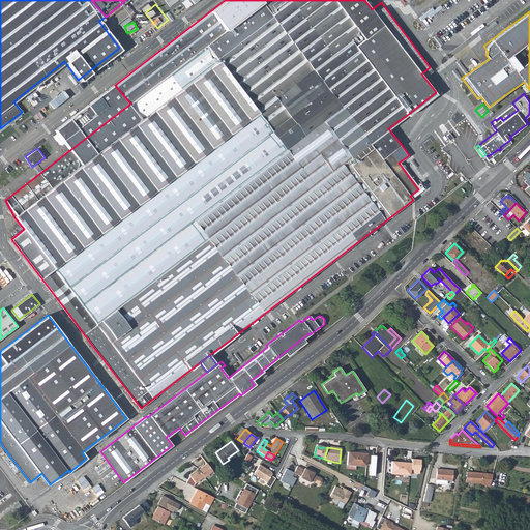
[(366,454),(348,452),(347,468),(355,469),(356,466),(365,466),(366,454)]
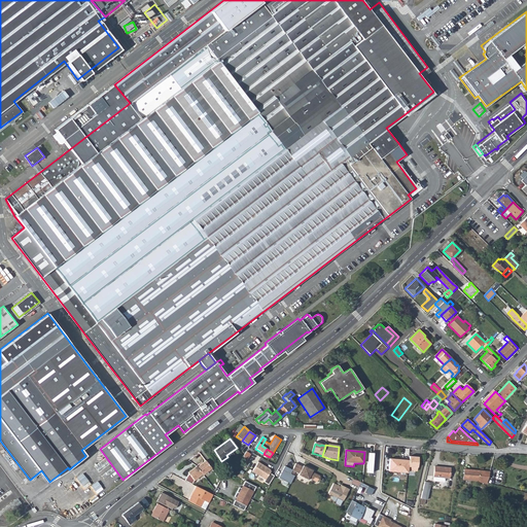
[(408,461),(408,470),(417,471),(418,457),(409,456),(409,461),(408,461)]
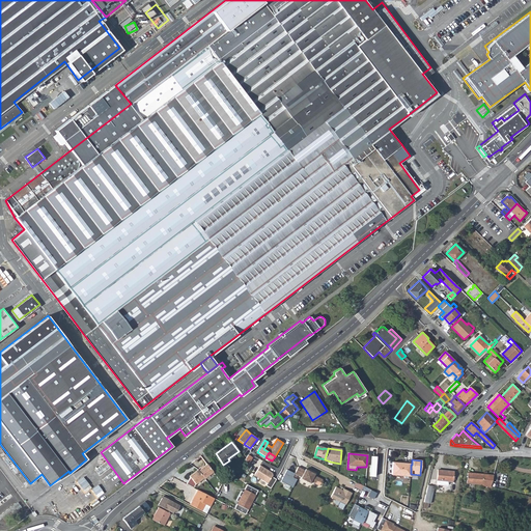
[(411,464),(393,463),(392,474),(410,476),(411,474),(411,465),(411,464)]
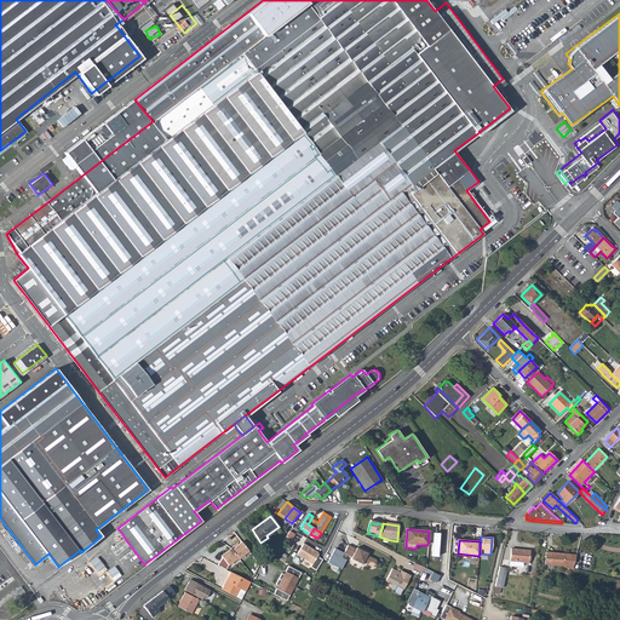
[(247,552),(240,543),(234,546),(219,557),(220,558),(216,566),(224,570),(225,566),(236,558),(237,560),(247,552)]
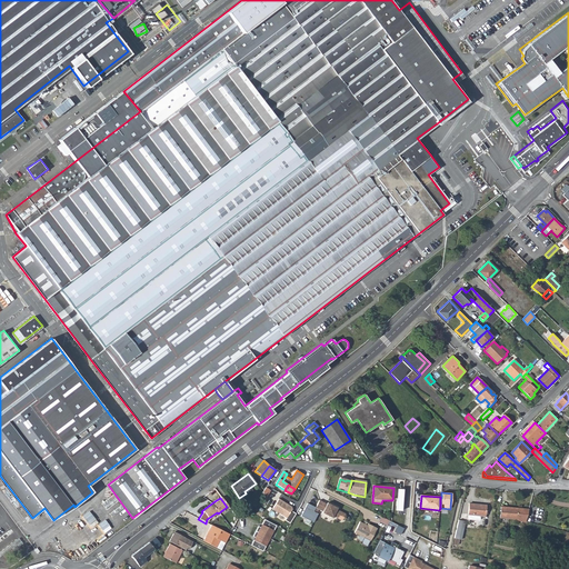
[(290,508),(278,500),(271,510),(285,519),(283,521),(289,525),(289,523),(295,515),(290,512),(291,511),(290,508)]
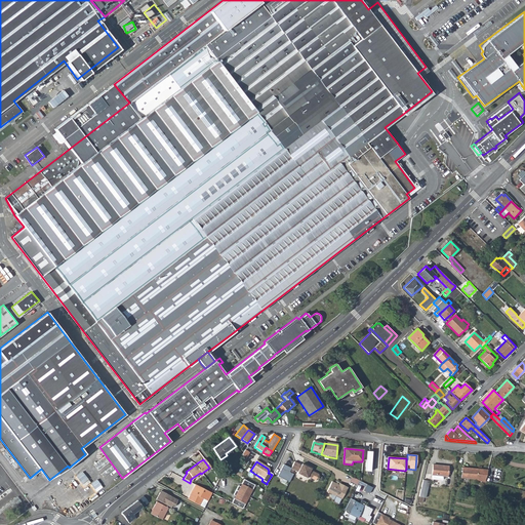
[(295,461),(292,469),(295,470),(299,472),(298,473),(308,477),(309,476),(315,479),(318,478),(318,476),(318,474),(312,471),(313,469),(304,463),(303,465),(295,461)]
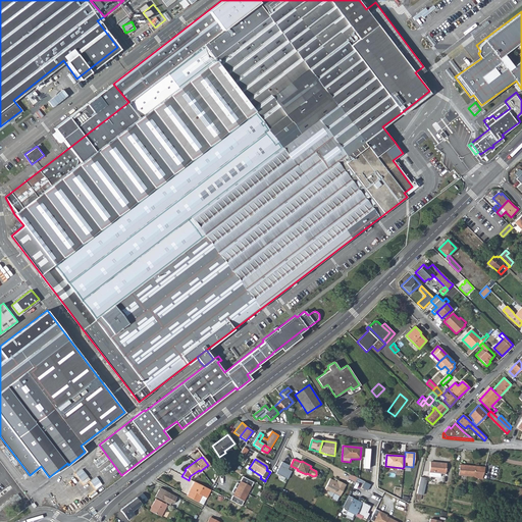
[(289,470),(291,466),(282,462),(277,473),(289,479),(293,471),(289,470)]
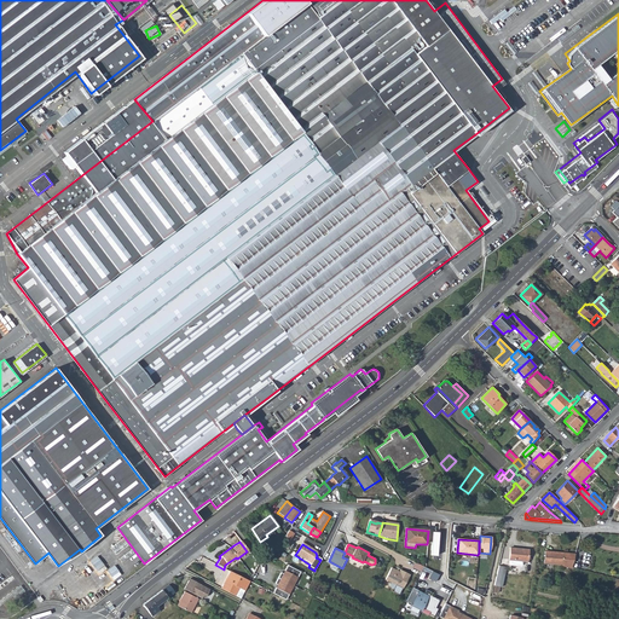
[(528,550),(510,548),(509,561),(527,562),(528,550)]
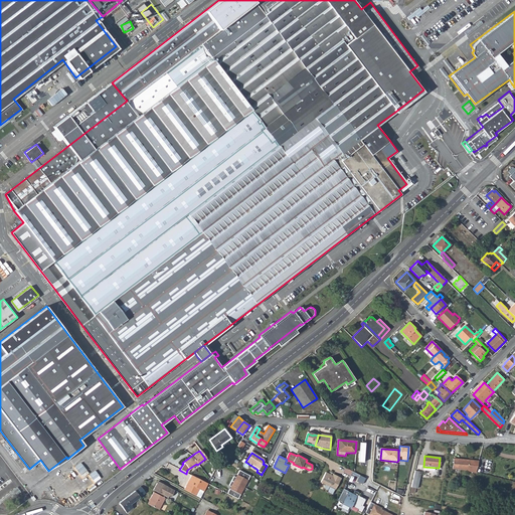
[(469,460),(454,459),(453,469),(467,470),(467,472),(476,472),(479,461),(469,460)]
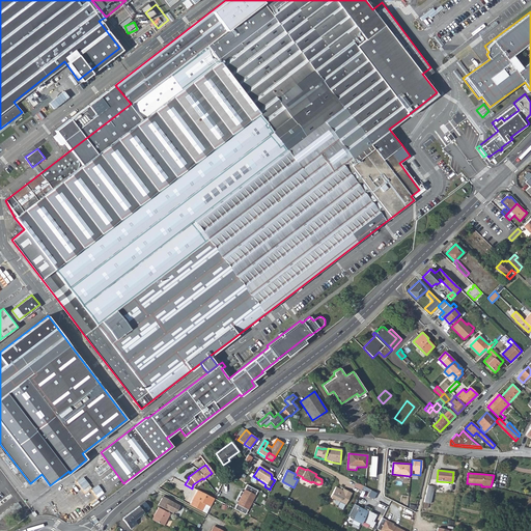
[(85,480),(79,484),(92,505),(100,501),(85,480)]
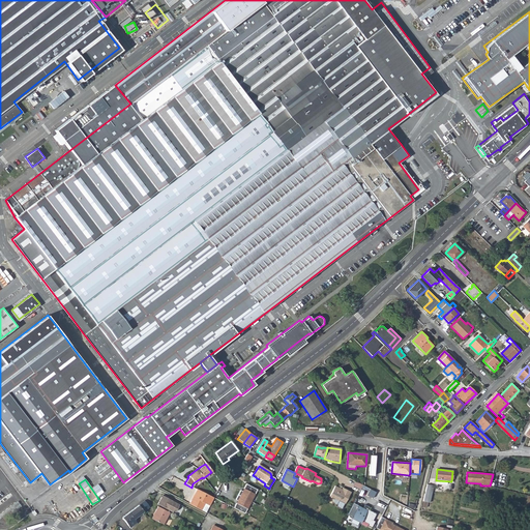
[(432,484),(427,483),(423,501),(428,502),(432,484)]
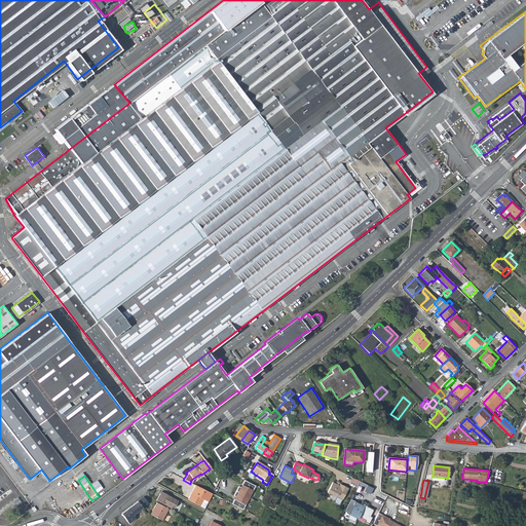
[(254,487),(243,481),(240,486),(242,486),(241,489),(239,488),(237,487),(235,492),(248,498),(254,487)]
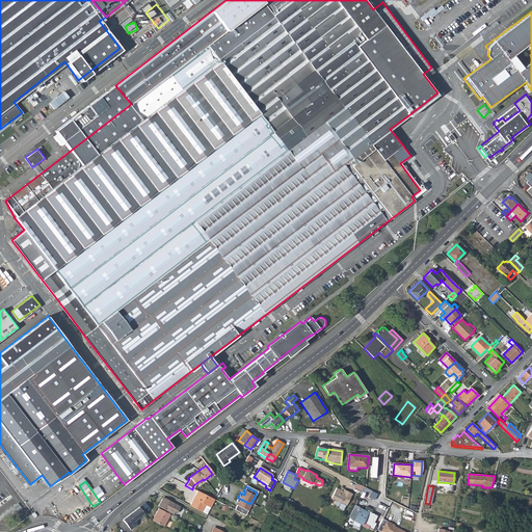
[(341,490),(336,487),(330,498),(345,506),(351,494),(344,489),(343,491),(341,490)]
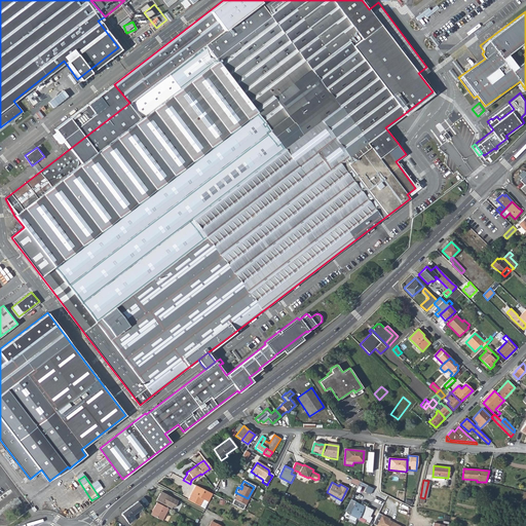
[(371,495),(374,489),(368,485),(365,492),(371,495)]
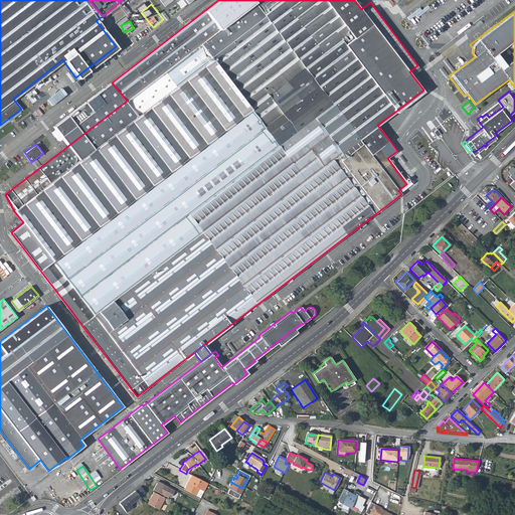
[(68,489),(77,483),(72,477),(64,483),(68,489)]
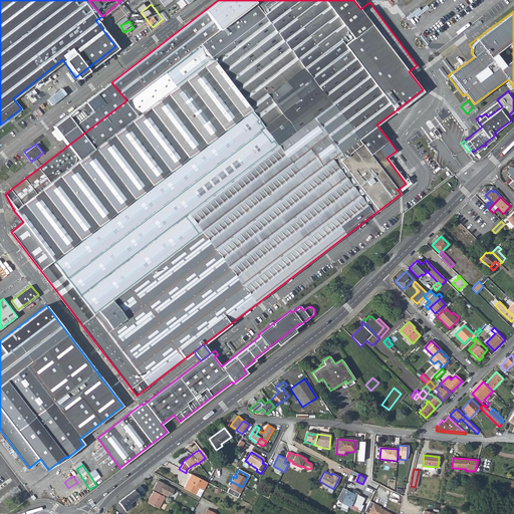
[(203,491),(207,484),(191,476),(189,479),(191,480),(188,486),(186,485),(184,489),(196,495),(200,497),(203,491)]
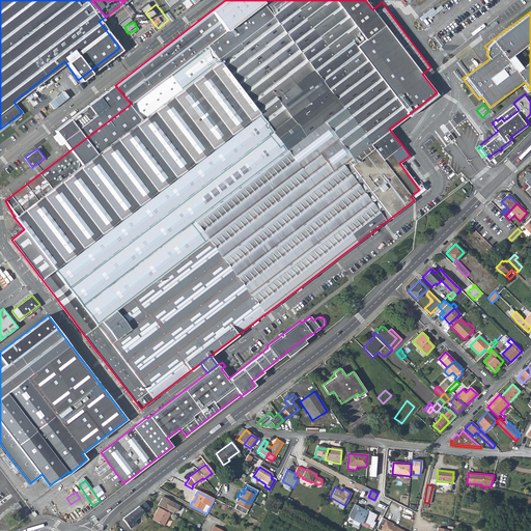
[(163,496),(158,505),(174,513),(174,511),(177,512),(182,505),(163,496)]
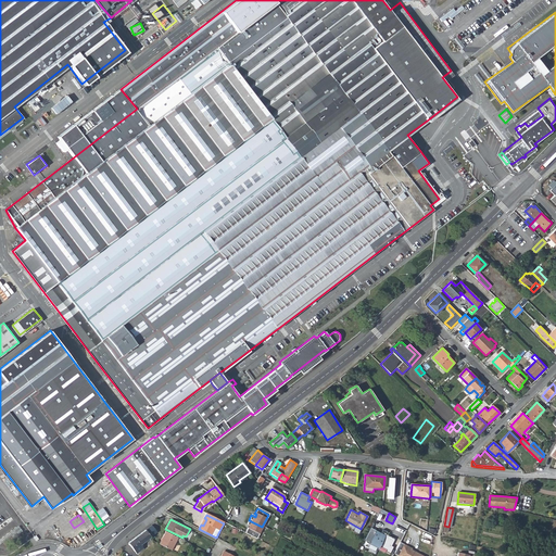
[(247,529),(243,534),(255,540),(262,527),(249,520),(245,526),(248,527),(250,528),(248,530),(247,529)]
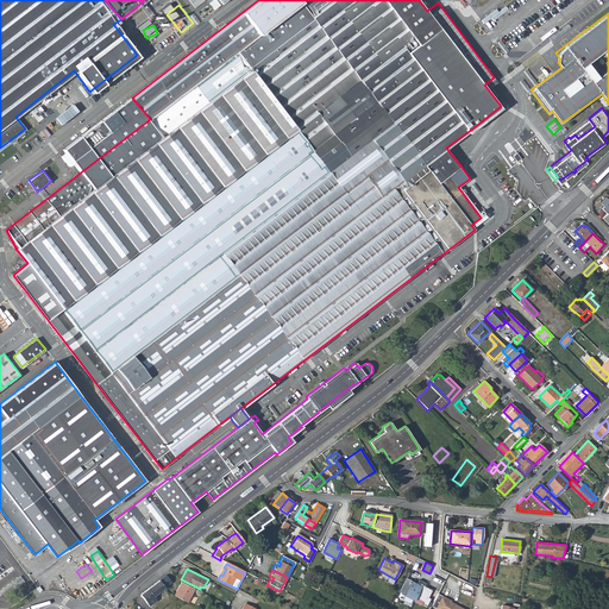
[(165,575),(159,581),(167,591),(169,589),(168,586),(171,583),(165,575)]
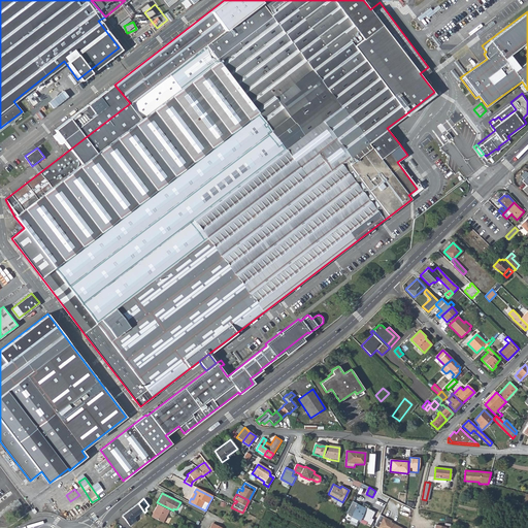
[(351,516),(359,520),(360,518),(366,506),(367,504),(363,502),(362,505),(353,501),(348,513),(352,515),(351,516)]
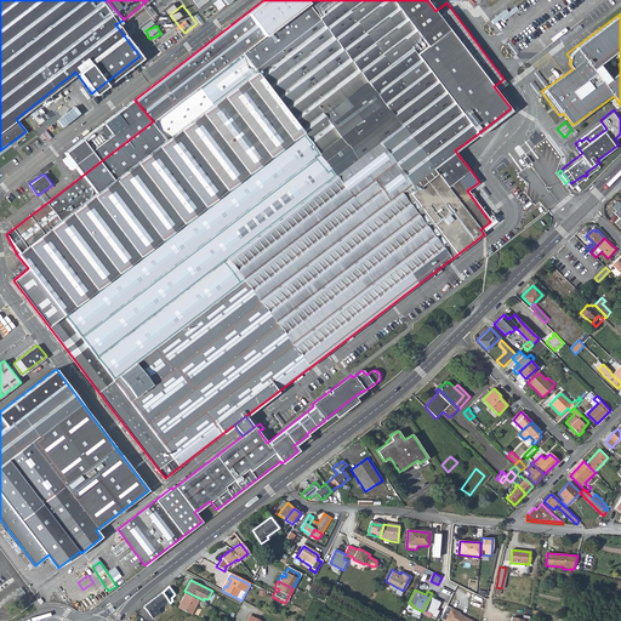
[(166,605),(170,603),(163,592),(159,594),(164,602),(166,605)]
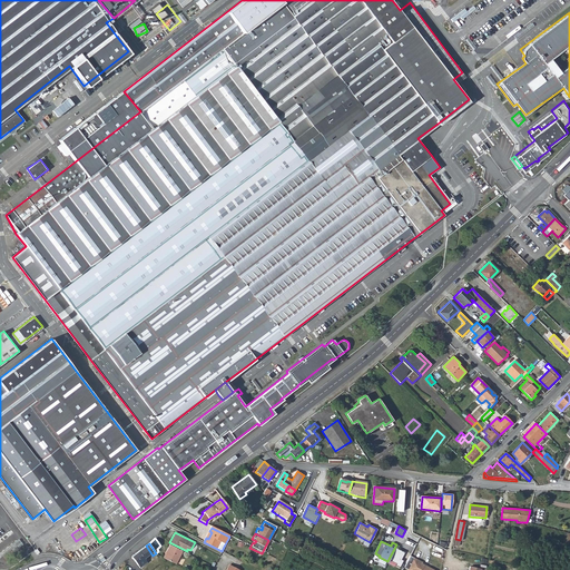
[(177,563),(184,551),(170,544),(164,557),(177,563)]
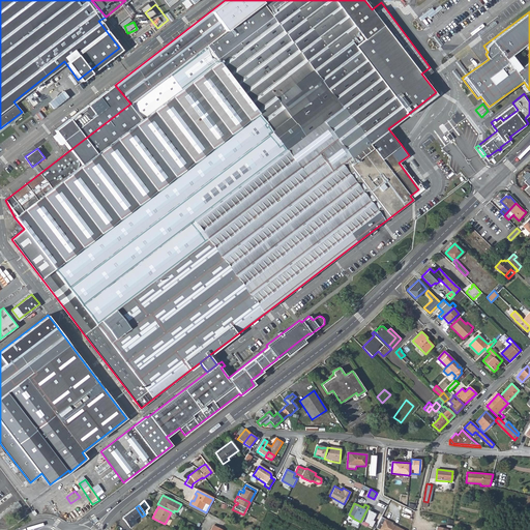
[(134,519),(140,513),(136,507),(122,517),(129,528),(136,523),(134,519)]
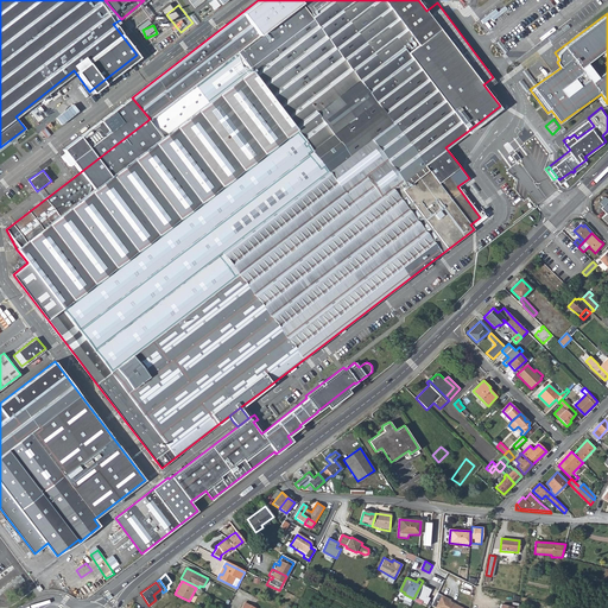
[(422,602),(426,605),(430,597),(428,596),(431,589),(422,583),(415,596),(422,601),(422,602)]
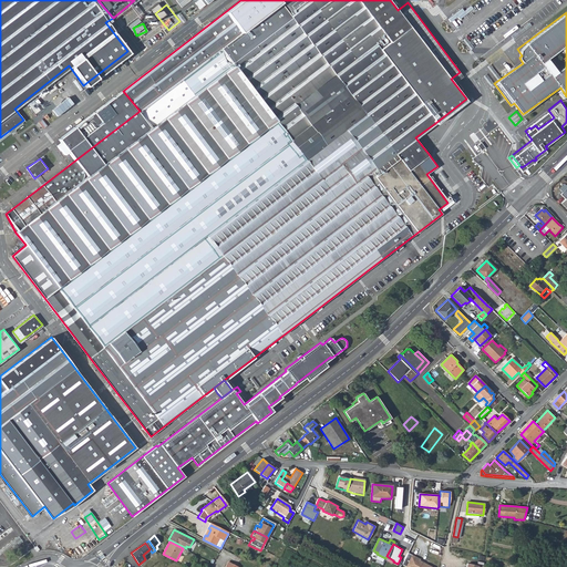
[(420,559),(412,555),(405,566),(431,566),(425,564),(424,565),(419,563),(420,560),(420,559)]
